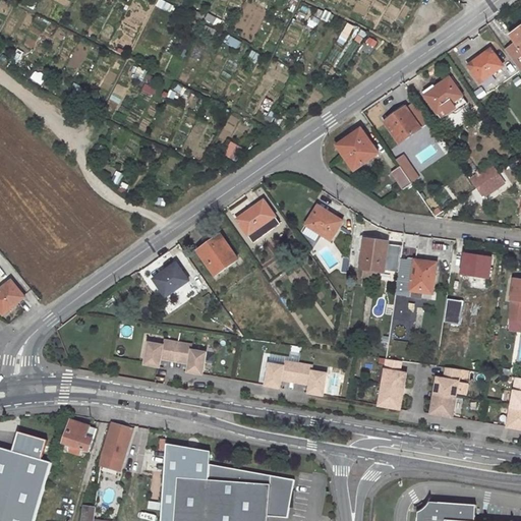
[(520,29),(511,37),(517,44),(506,51),(520,72),(520,29)]
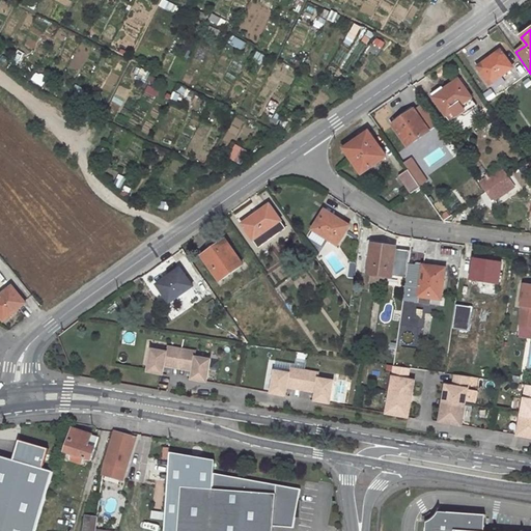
[(502,51),(479,66),(491,84),(514,68),(502,51)]
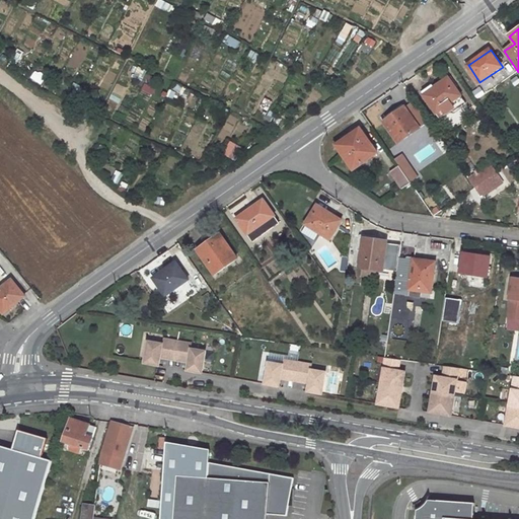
[(504,66),(510,75),(514,72),(508,63),(504,66)]
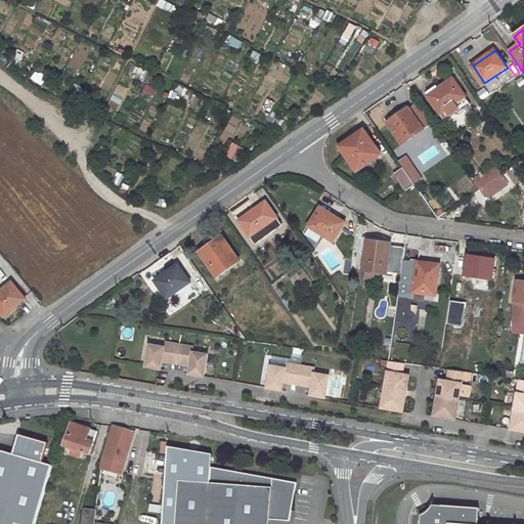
[(471,104),(452,79),(437,90),(435,88),(427,93),(428,95),(427,96),(444,120),(455,112),(457,114),(471,104)]
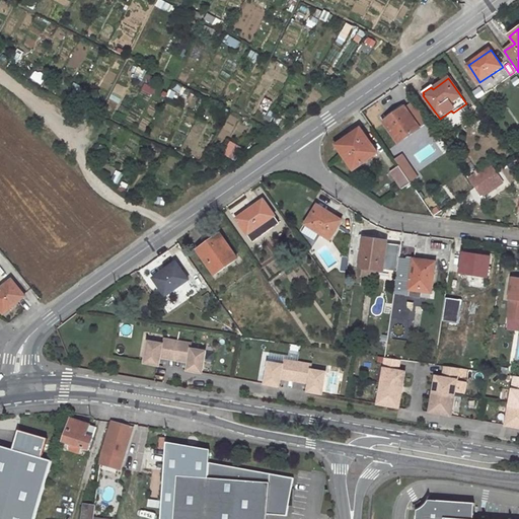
[(402,104),(391,113),(393,116),(385,122),(398,139),(418,125),(402,104)]
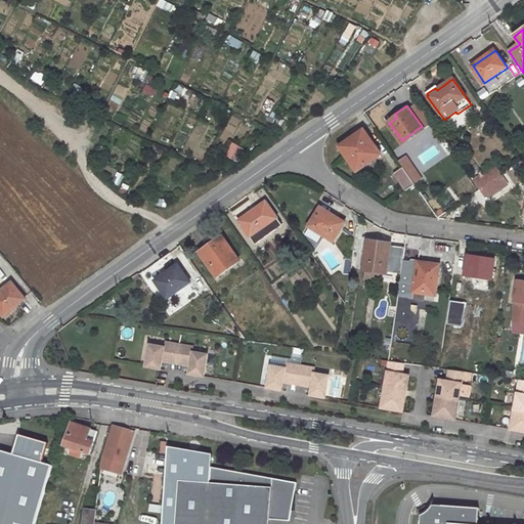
[(364,130),(340,146),(357,172),(382,156),(364,130)]
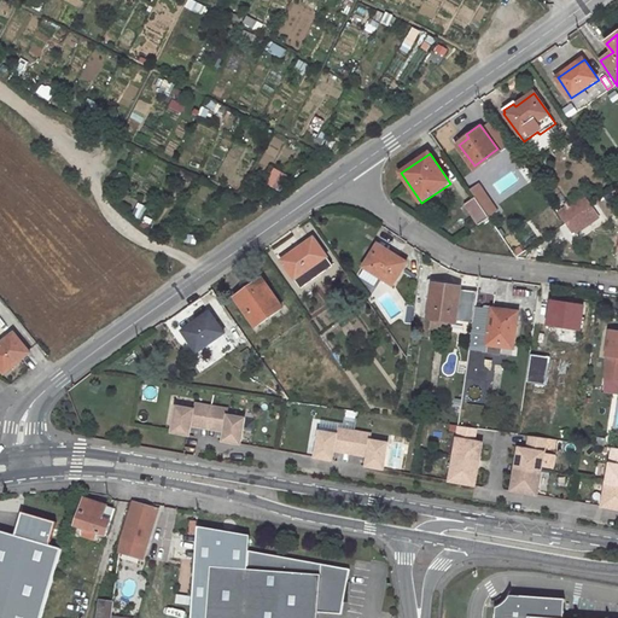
[(592,207),(583,194),(558,211),(566,223),(592,207)]
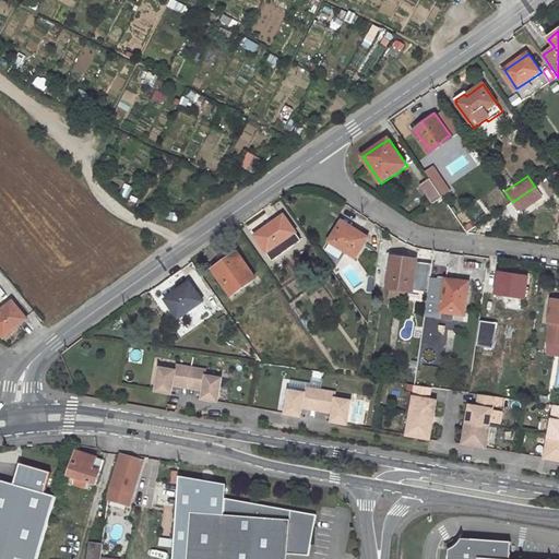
[(430,179),(420,186),(433,203),(443,198),(430,179)]
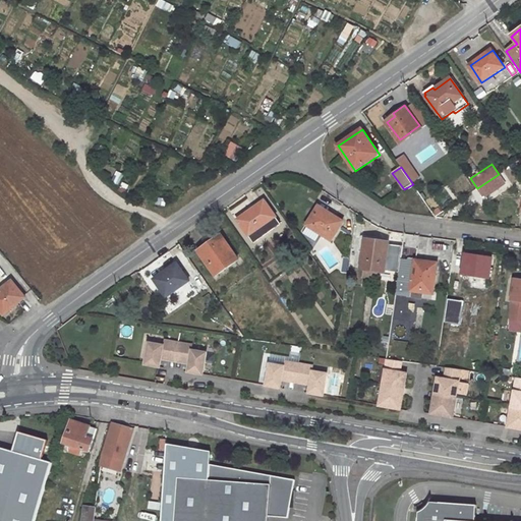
[(477,188),(485,199),(506,184),(499,174),(477,188)]
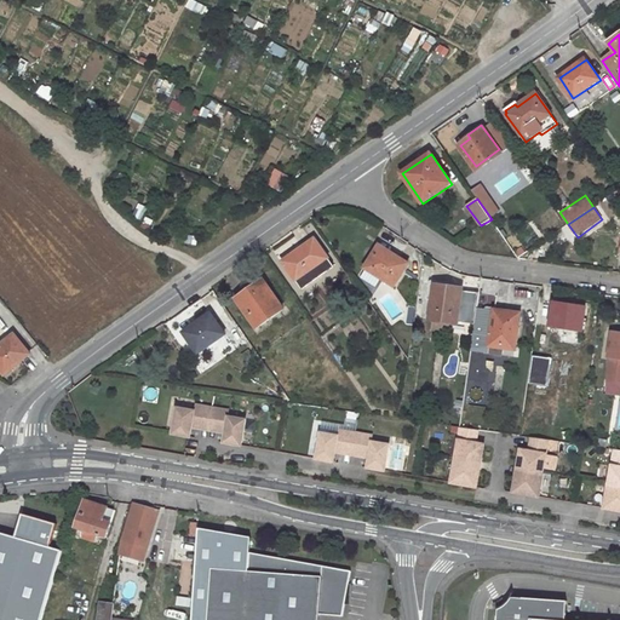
[(315,239),(285,260),(298,281),(303,290),(334,268),(315,239)]
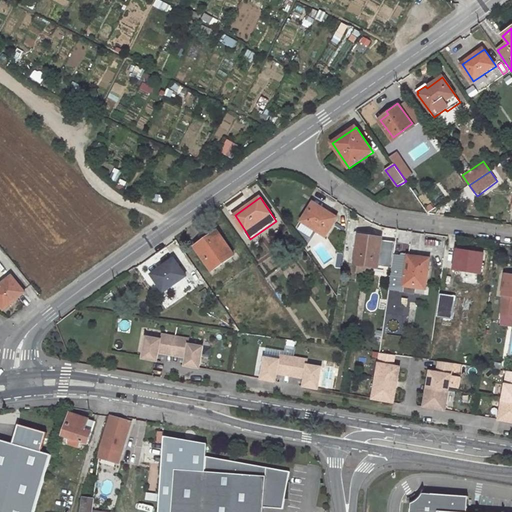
[(314,202),(301,221),(325,236),(337,217),(314,202)]
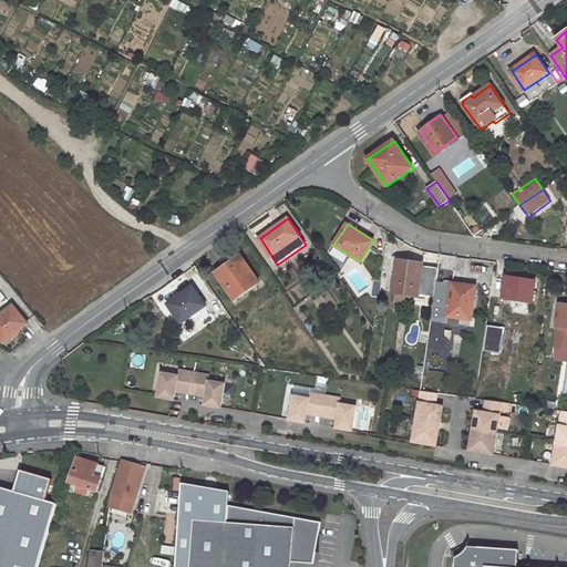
[(241,257),(217,275),(236,300),(260,282),(241,257)]
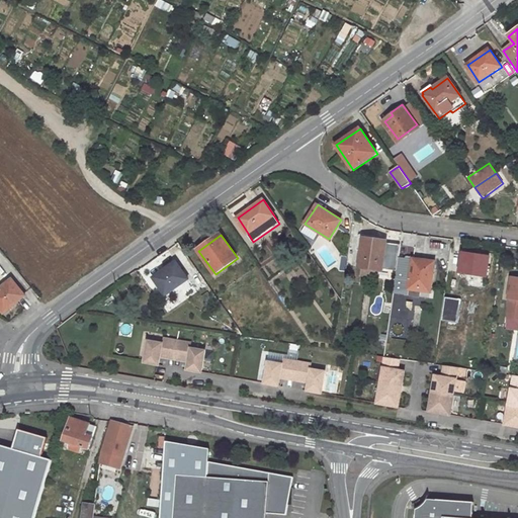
[(363,240),(359,267),(363,268),(361,275),(378,278),(379,270),(382,270),(386,243),(363,240)]
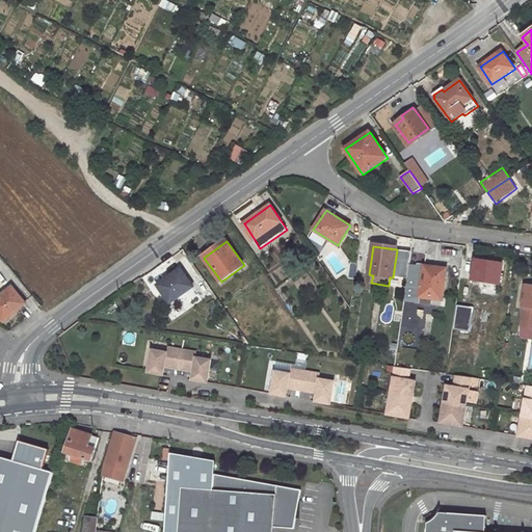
[(460,277),(500,284),(503,264),(476,260),(475,261),(463,260),(460,277)]
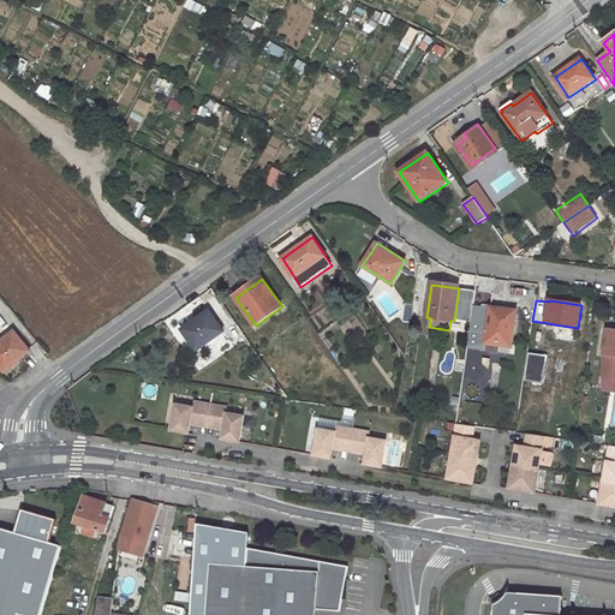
[(491,308),(485,342),(511,347),(517,312),(491,308)]
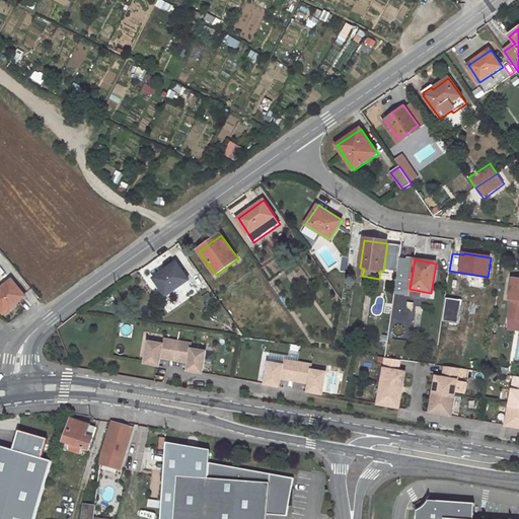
[(178,262),(153,279),(165,295),(190,279),(178,262)]
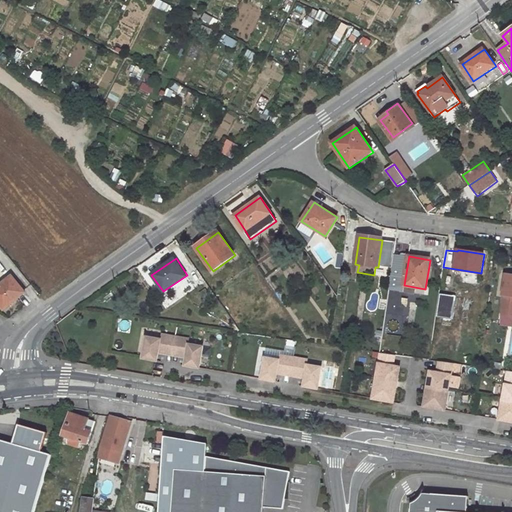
[(511,275),(506,275),(503,295),(511,296),(511,275)]
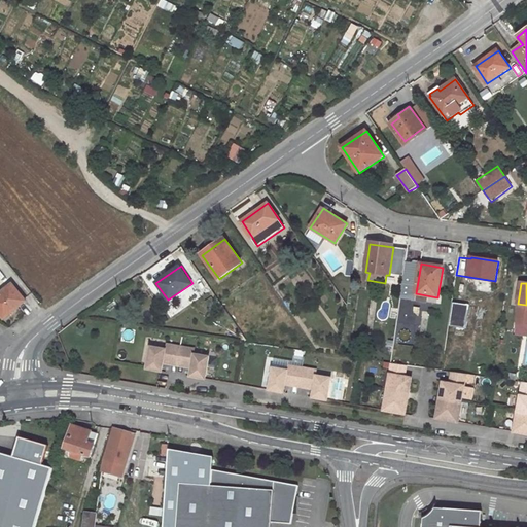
[(11,284),(0,293),(0,313),(4,319),(26,302),(11,284)]
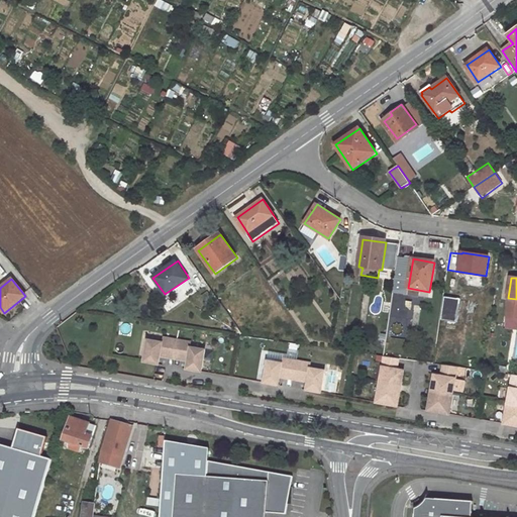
[(162,342),(146,340),(143,363),(158,365),(160,355),(167,356),(168,352),(175,353),(177,339),(169,338),(168,343),(162,342)]
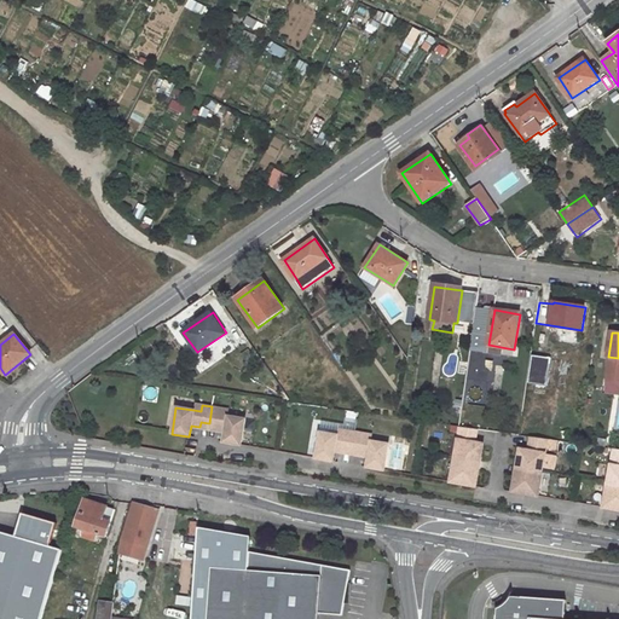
[(219,426),(218,431),(226,432),(225,443),(243,446),(247,420),(229,416),(221,415),(223,409),(212,406),(209,423),(219,426)]
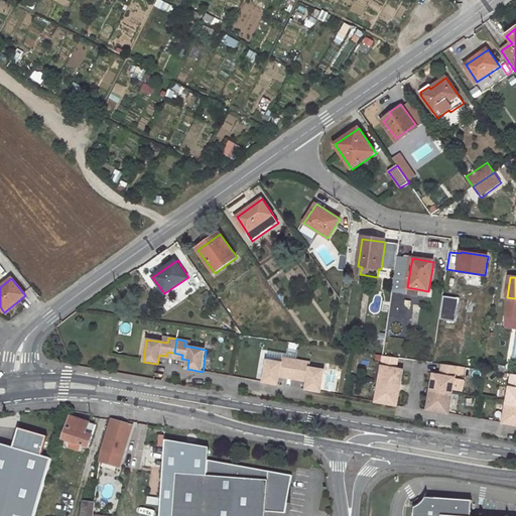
[(379,380),(393,383),(401,384),(403,369),(395,368),(397,358),(383,356),(379,380)]
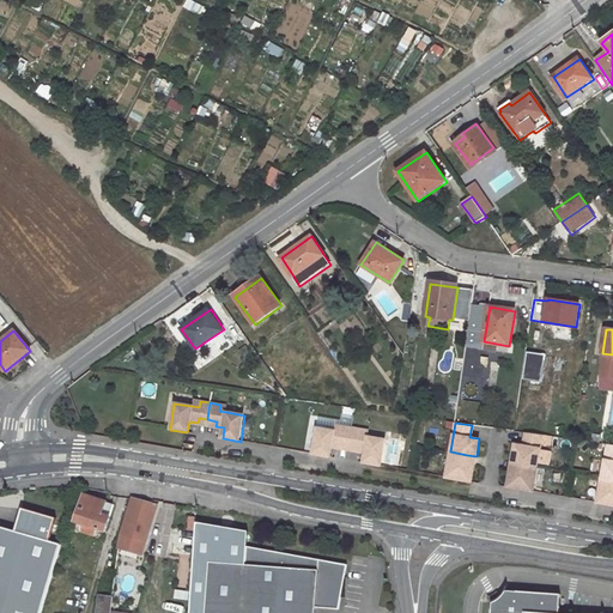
[(350,444),(352,428),(343,425),(341,431),(334,430),(316,428),(311,453),(329,456),(331,447),(339,448),(340,443),(350,444)]
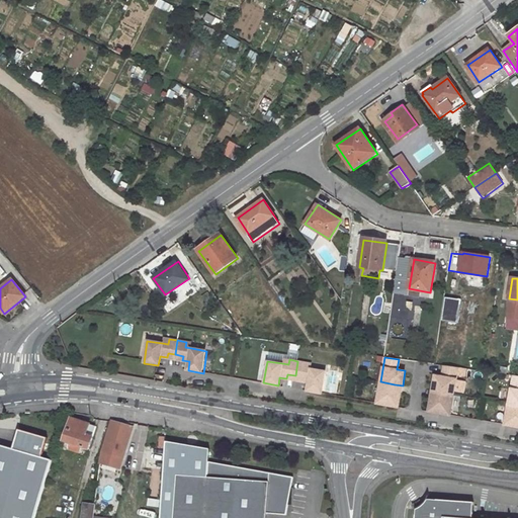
[(297,361),(295,375),(303,377),(301,381),(309,382),(307,391),(322,394),(325,371),(311,368),(305,367),(305,362),(297,361)]
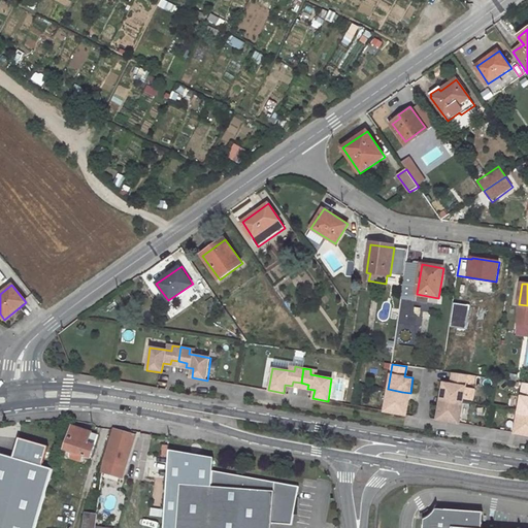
[(441,383),(439,397),(447,398),(462,401),(463,401),(465,387),(467,374),(451,372),(449,384),(441,383)]
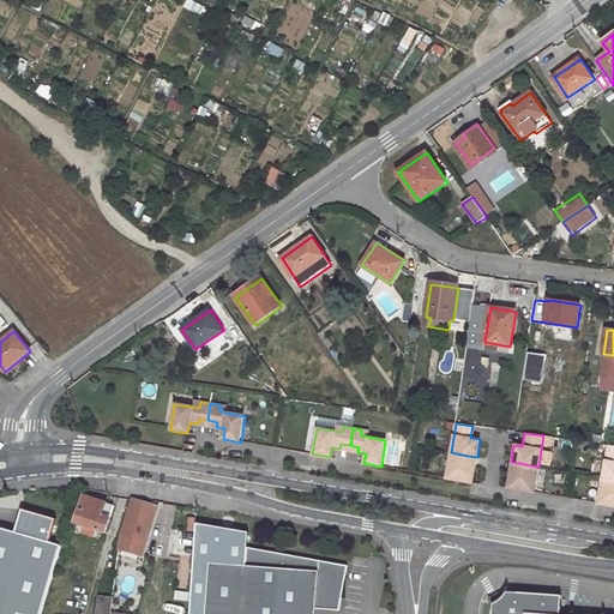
[(603,477),(613,479),(613,445),(608,445),(603,477)]
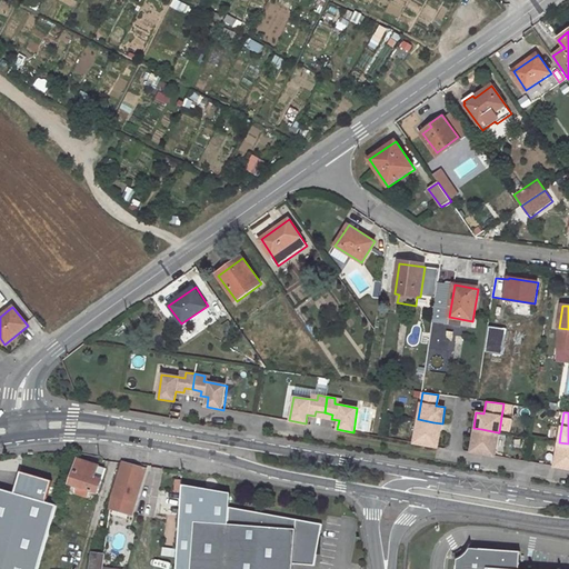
[(501,430),(509,431),(510,418),(503,417),(501,430)]
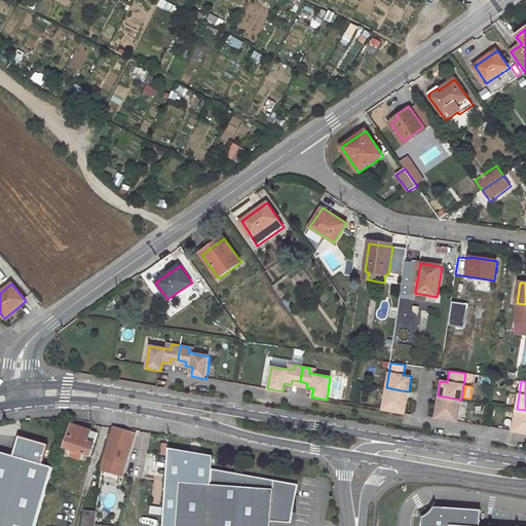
[(383,410),(405,413),(405,412),(408,398),(400,397),(401,390),(386,387),(383,410)]
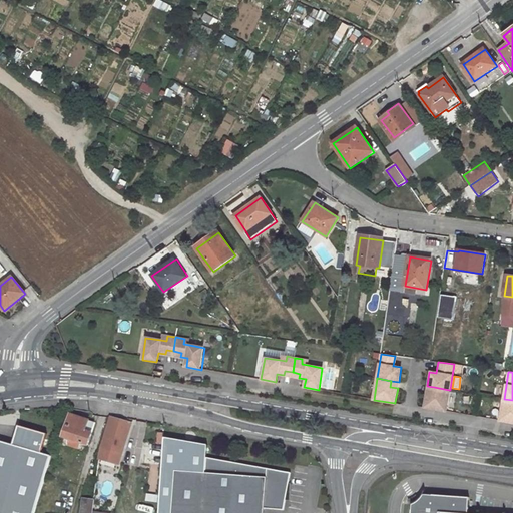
[(425,393),(432,394),(434,387),(427,386),(425,393)]
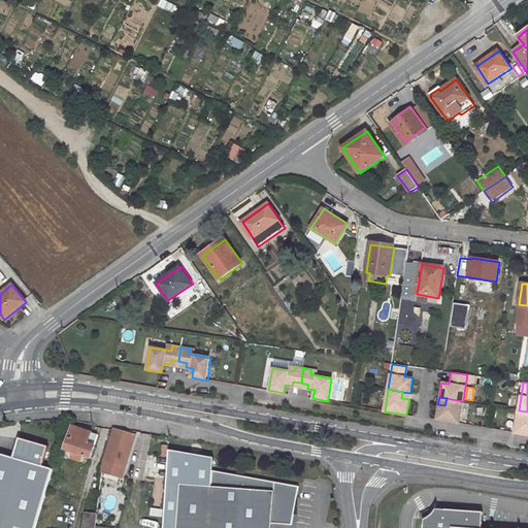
[(435,419),(459,423),(459,422),(463,401),(462,401),(447,398),(444,405),(437,404),(435,419)]
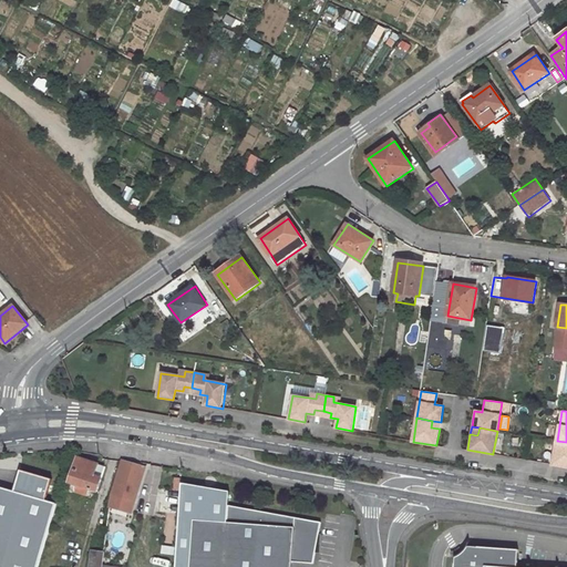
[(553,464),(566,466),(566,442),(557,441),(555,449),(553,464)]
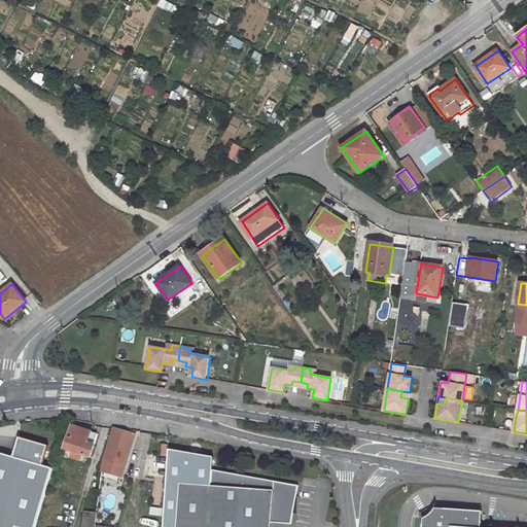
[(98,433),(72,425),(64,448),(73,451),(71,457),(79,460),(81,454),(90,456),(98,433)]
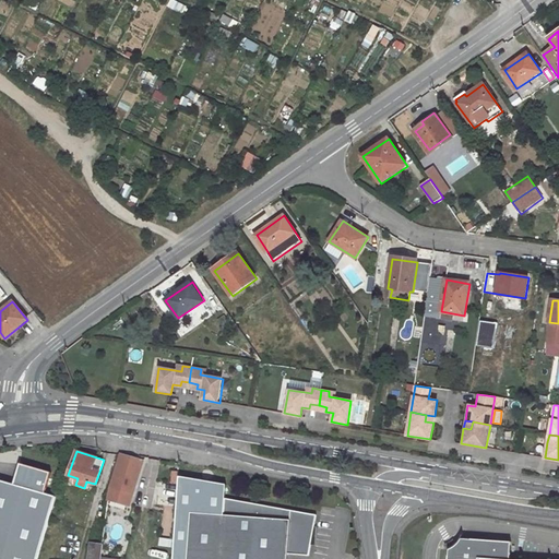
[(142,461),(121,454),(110,488),(109,499),(128,506),(142,461)]
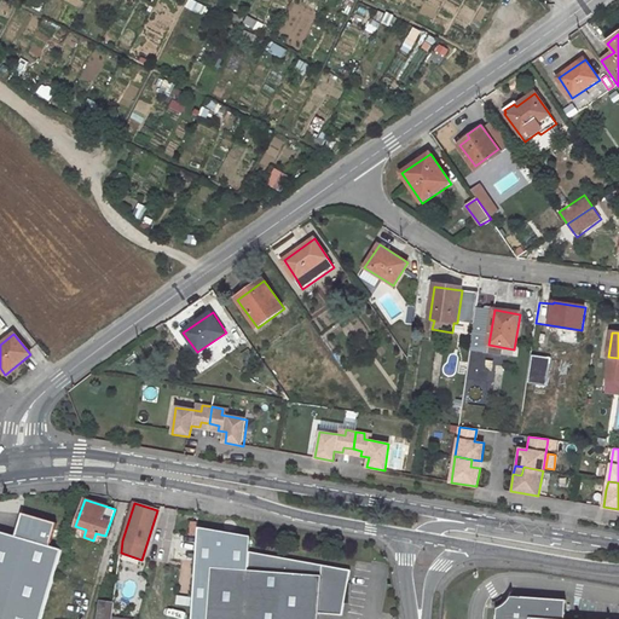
[(62,521),(23,512),(18,533),(0,527),(0,618),(44,618),(64,551),(55,549),(62,521)]
